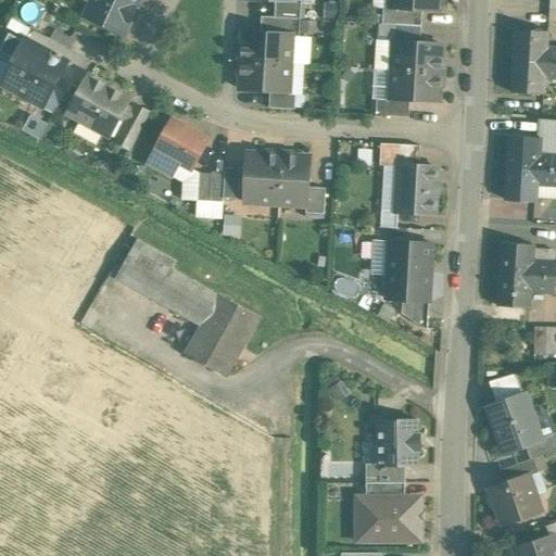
[(93,0),(87,16),(124,34),(139,0),(93,0)]
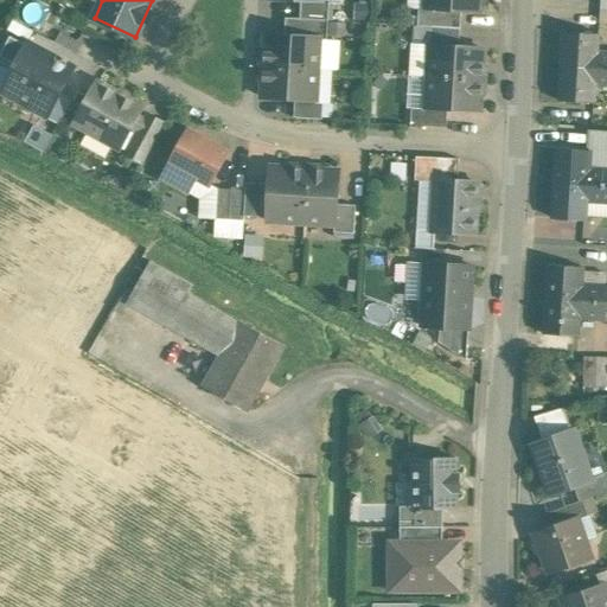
[(321,0),(323,0),(319,0),(301,0),(300,18),(328,19),(328,0),(321,0)]
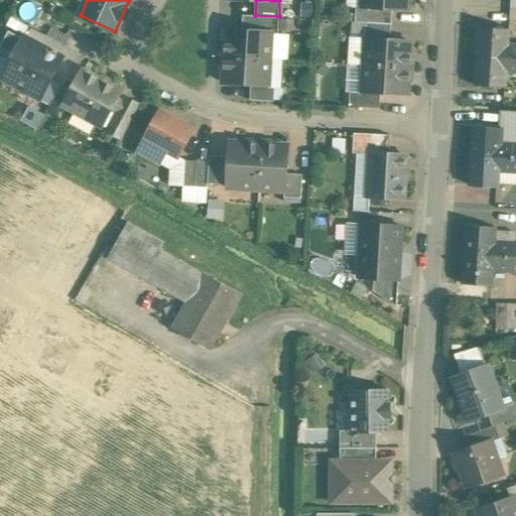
[(407,0),(363,0),(363,7),(391,9),(407,9),(407,0)]
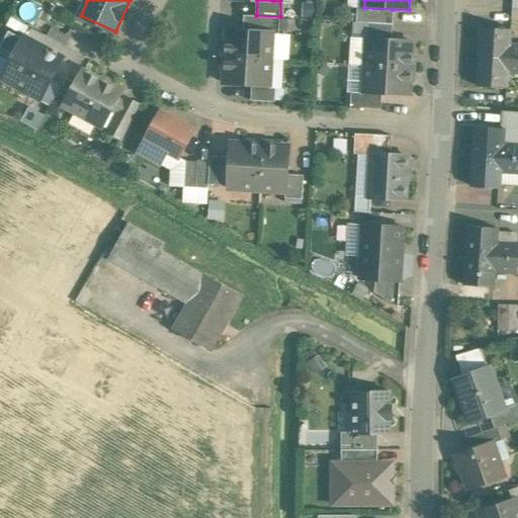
[(393,9),(364,7),(364,8),(357,7),(356,21),(367,22),(393,24),(394,10),(393,10),(393,9)]
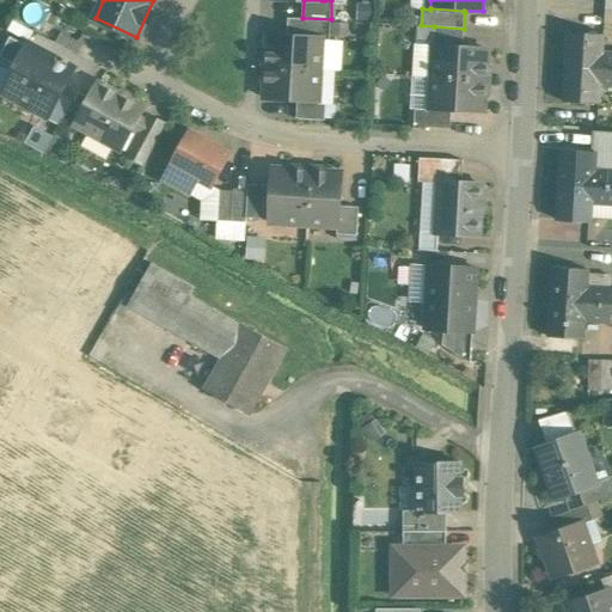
[(303,18),(288,17),(287,36),(323,38),(323,40),(330,40),(331,19),(303,18)]
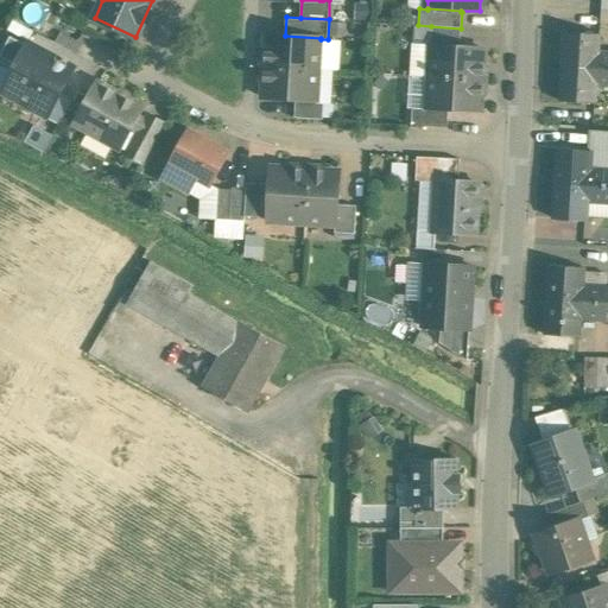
[(461,29),(431,26),(431,45),(460,46),(461,29)]
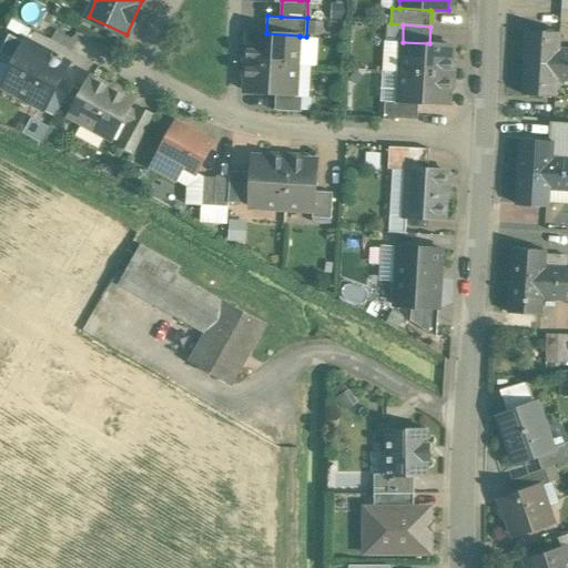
[(560,31),(528,29),(526,61),(558,63),(560,31)]
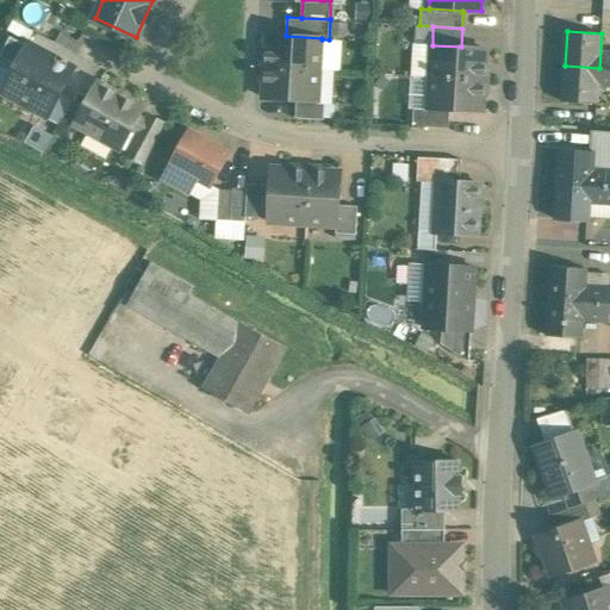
[(286,36),(267,35),(266,66),(319,69),(322,39),(322,38),(286,36)]
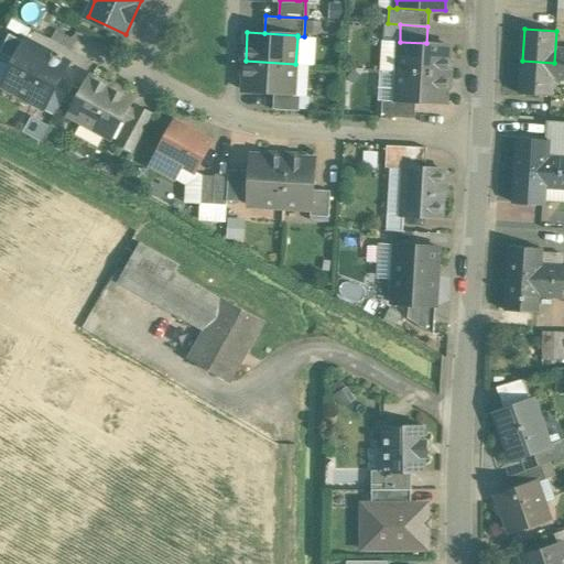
[(9,33),(0,50),(0,52),(14,60),(24,42),(9,33)]
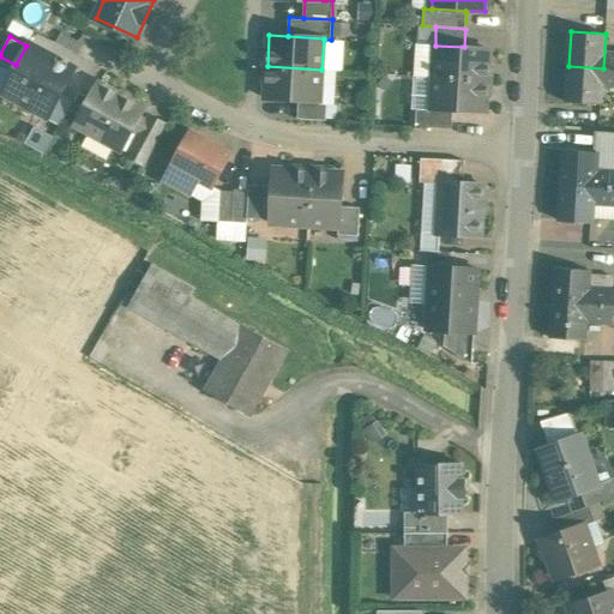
[(74,70),(28,44),(26,46),(16,65),(2,90),(49,115),(74,70)]
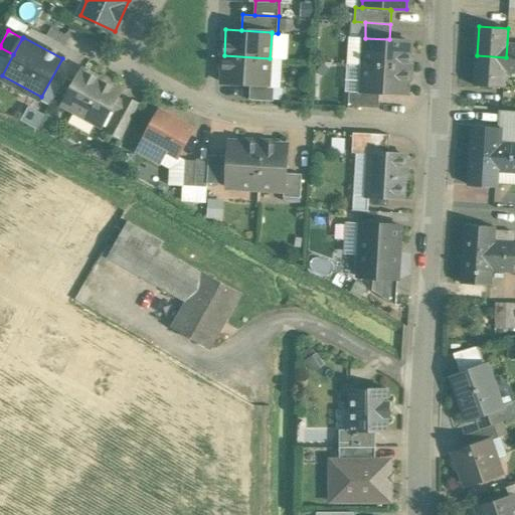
[(389,39),(365,38),(363,64),(409,67),(410,41),(389,39)]
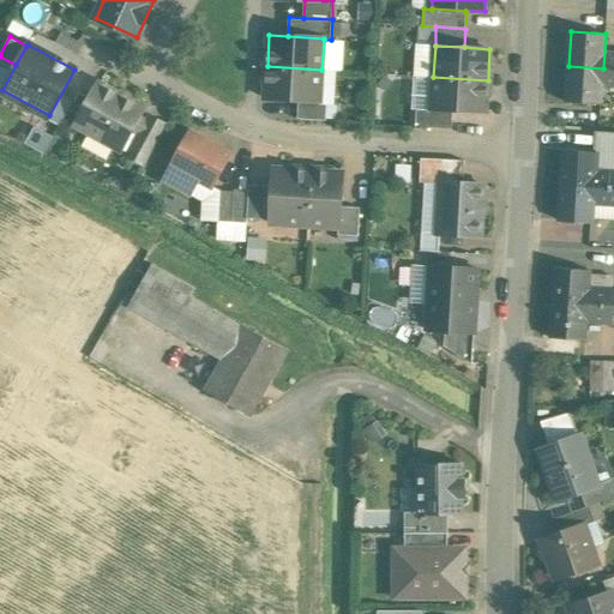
[(321,70),(268,66),(265,97),(299,100),(320,101),(321,70)]
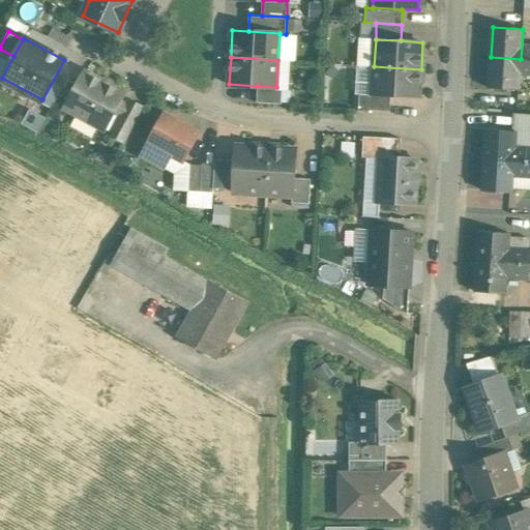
[(521,59),(491,57),(489,87),(519,89),(521,59)]
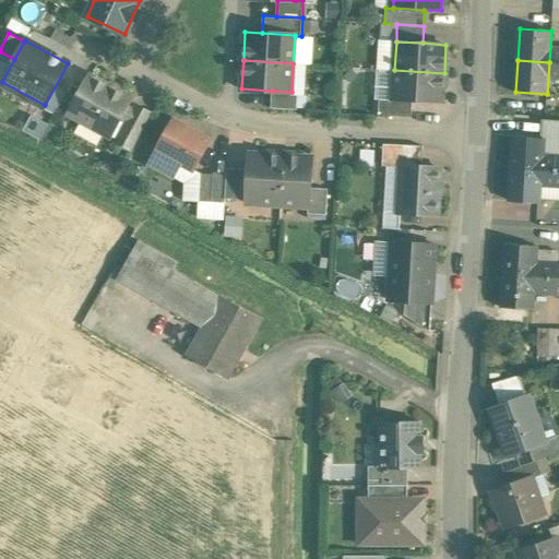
[(444,73),(394,70),(393,98),(413,99),(442,102),(444,73)]
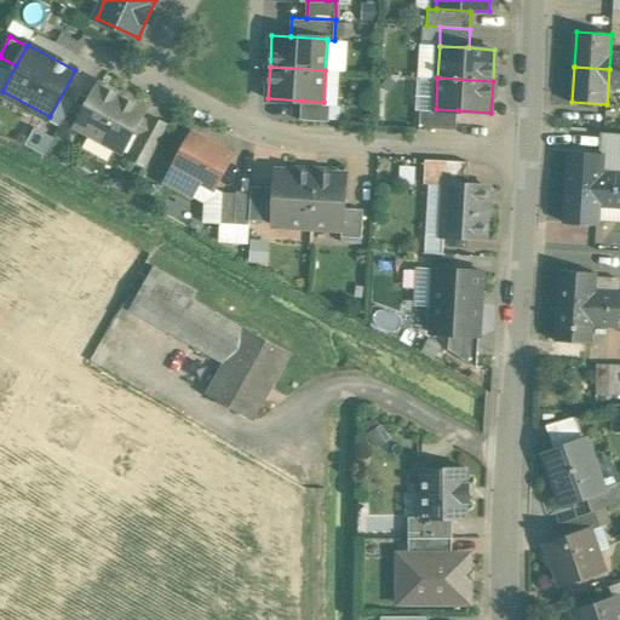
[(101,84),(78,126),(122,151),(133,130),(141,118),(145,108),(101,84)]
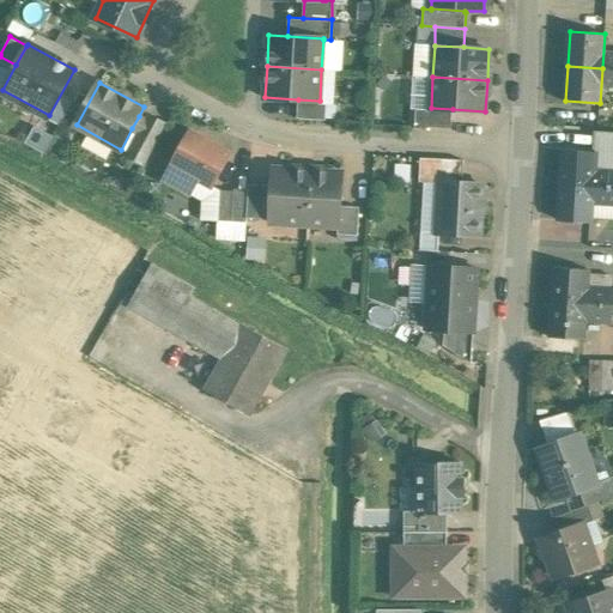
[(320,101),(298,99),(297,119),(326,120),(327,103),(320,103),(320,101)]
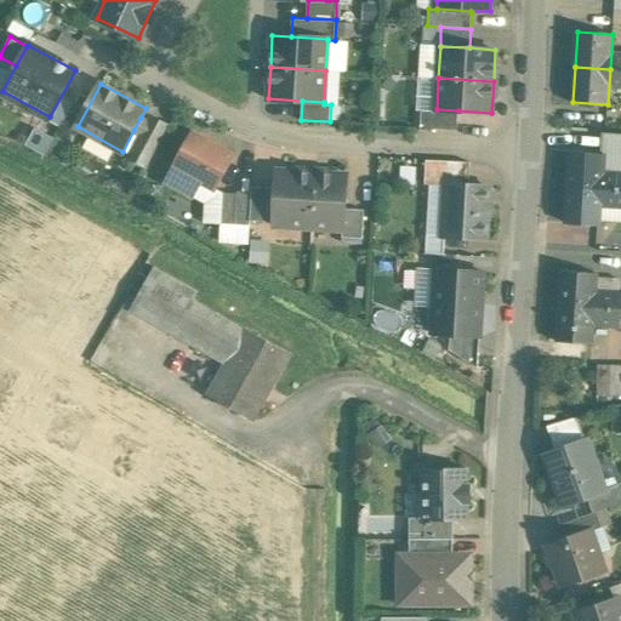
[(459,110),(437,109),(436,112),(421,110),(420,127),(456,130),(459,110)]
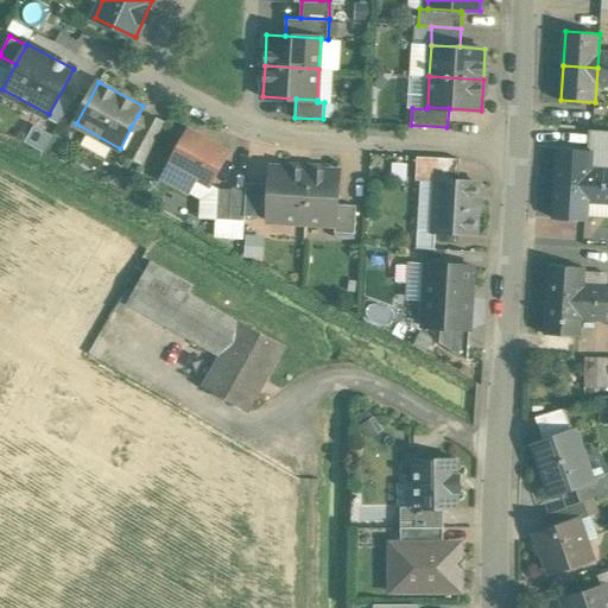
[(139,131),(127,152),(144,162),(165,124),(149,114),(145,119),(139,131)]
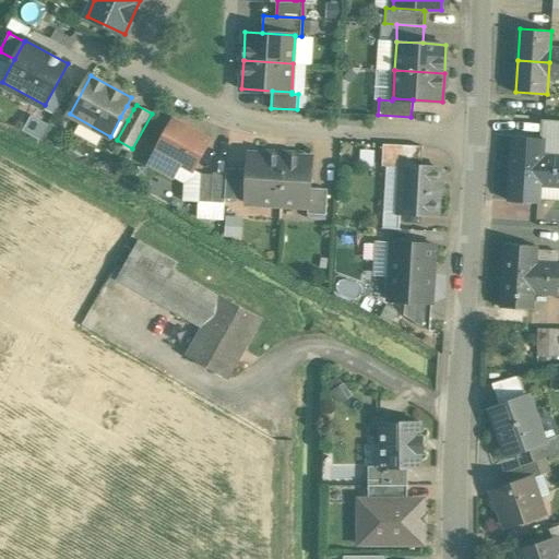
[(127,106),(120,117),(128,120),(133,109),(127,106)]
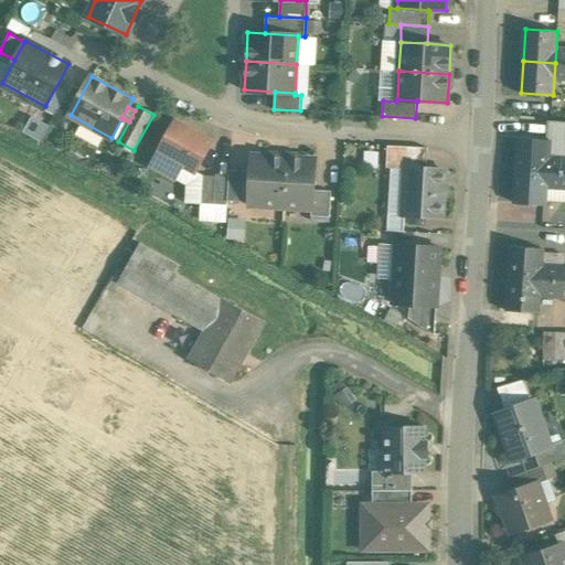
[(211,141),(176,123),(176,121),(174,121),(159,151),(160,151),(195,171),(196,172),(212,141),(211,141)]
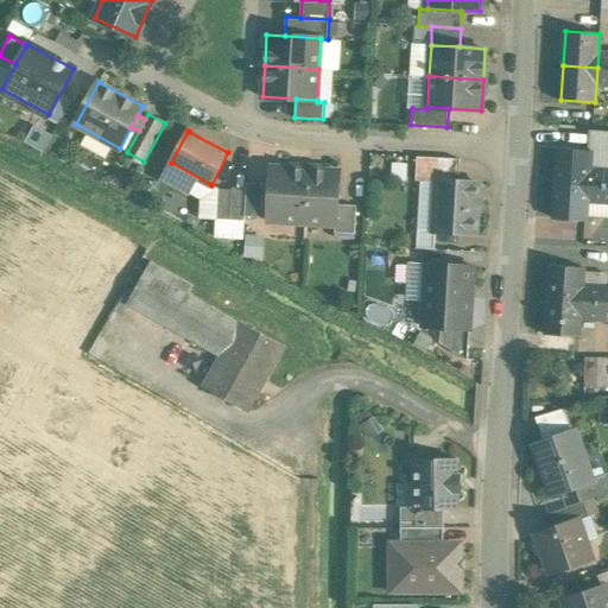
[(591,150),(557,147),(555,183),(589,184),(591,150)]
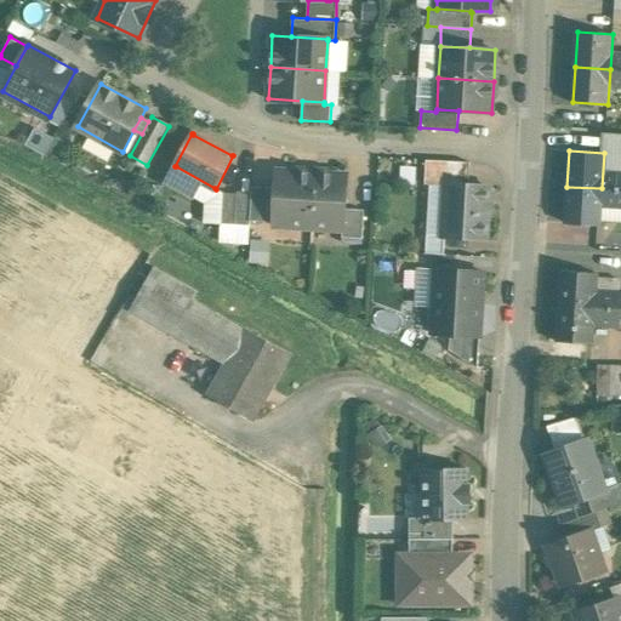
[(469,163),(426,160),(425,184),(446,186),(446,184),(468,186),(469,163)]
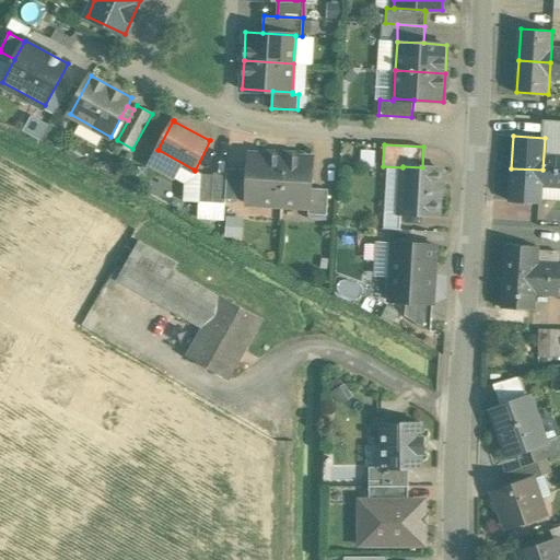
[(284,155),(251,153),(249,170),(242,168),(241,200),(247,200),(247,203),(281,206),(284,155)]
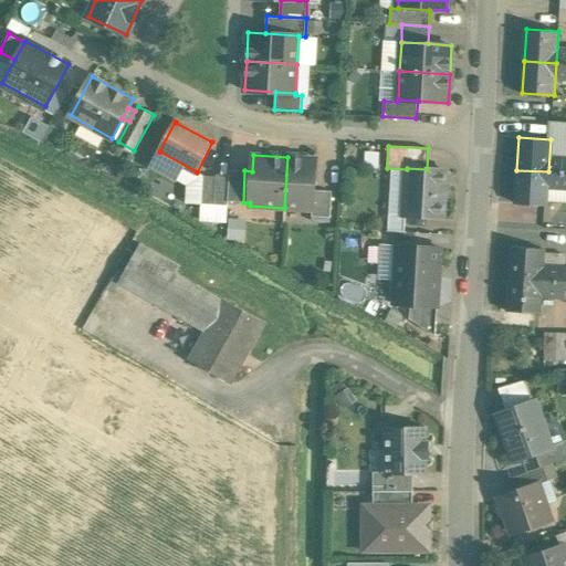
[(316,159),(287,157),(284,208),(312,209),(313,210),(314,190),(316,159)]
